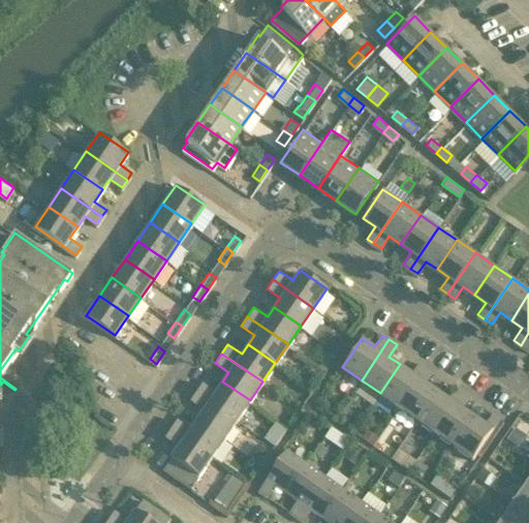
[(400,364),(380,393),(398,405),(427,365),(418,360),(411,372),(400,364)]
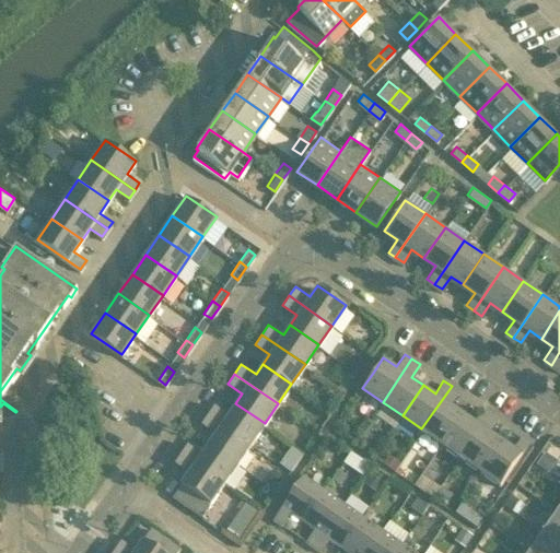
[(452,386),(421,428),(441,443),(462,412),(450,403),(458,391),(452,386)]
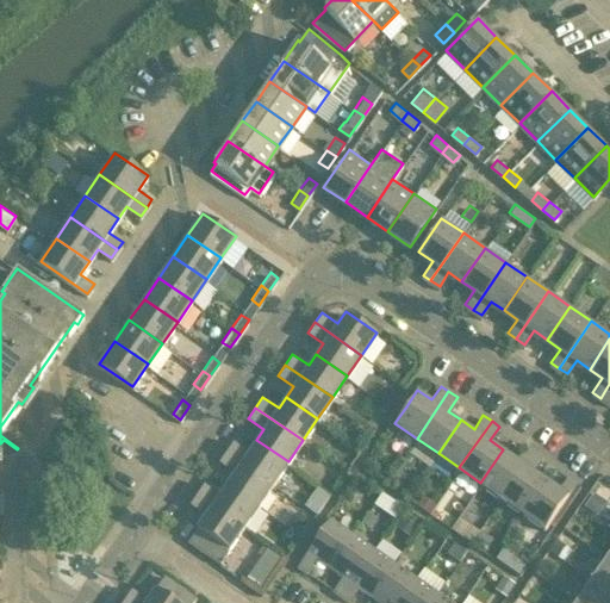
[(274,483),(288,461),(256,440),(249,451),(234,440),(226,449),(274,483)]
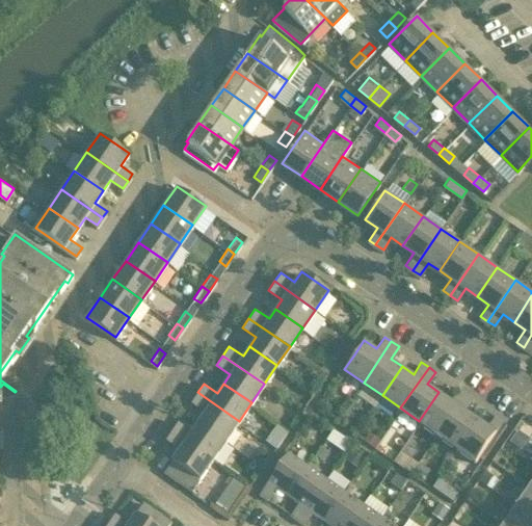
[(439,392),(419,421),(437,434),(466,392),(458,387),(450,399),(439,392)]
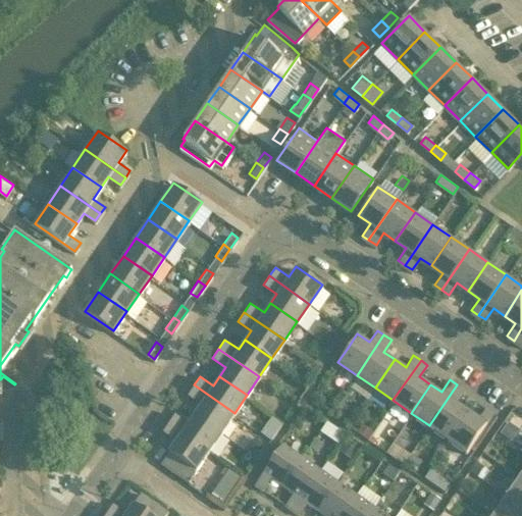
[(194,384),(188,394),(201,403),(195,412),(221,430),(235,413),(194,384)]
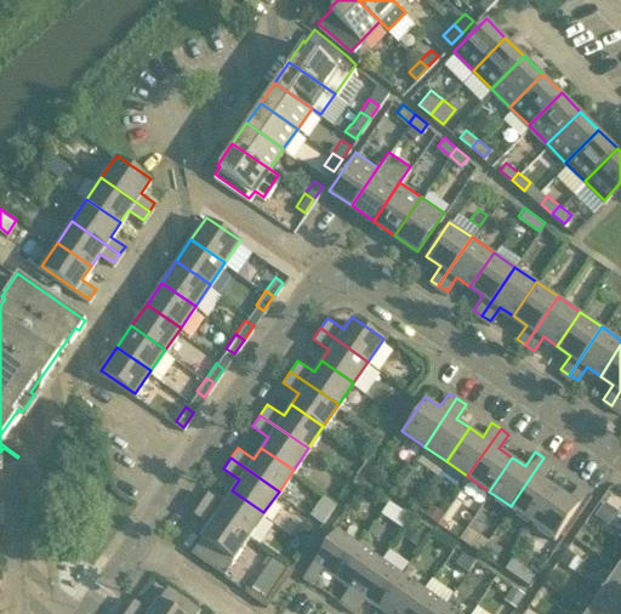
[(543,458),(511,506),(533,521),(556,487),(542,477),(552,464),(543,458)]
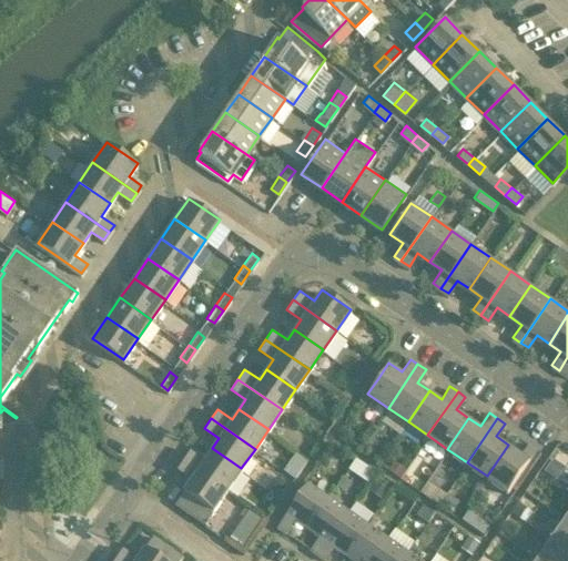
[(518,475),(537,447),(538,446),(528,440),(520,454),(508,445),(487,476),(507,490),(518,475)]
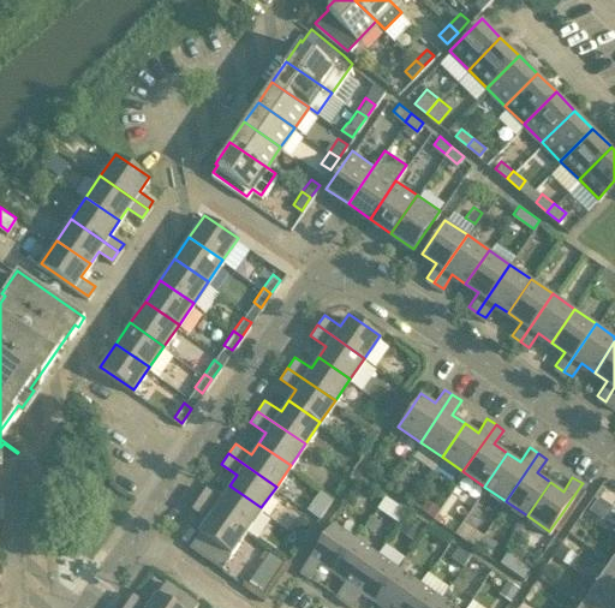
[(246,529),(261,507),(230,486),(224,495),(207,483),(198,496),(246,529)]
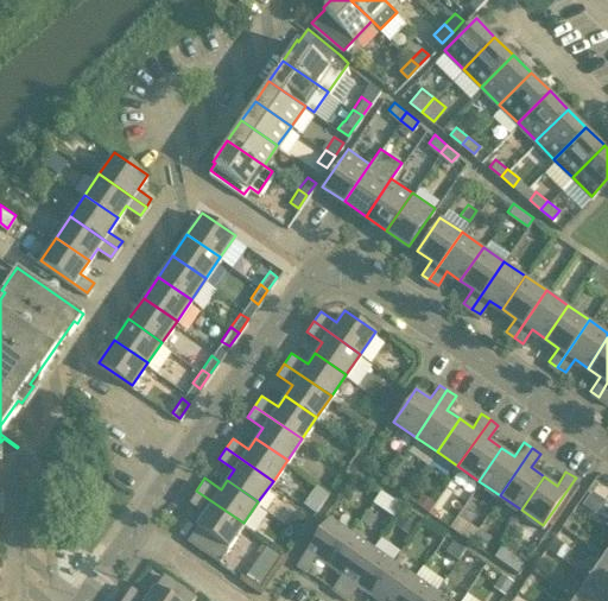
[(603,498),(591,489),(583,500),(595,508),(603,498)]
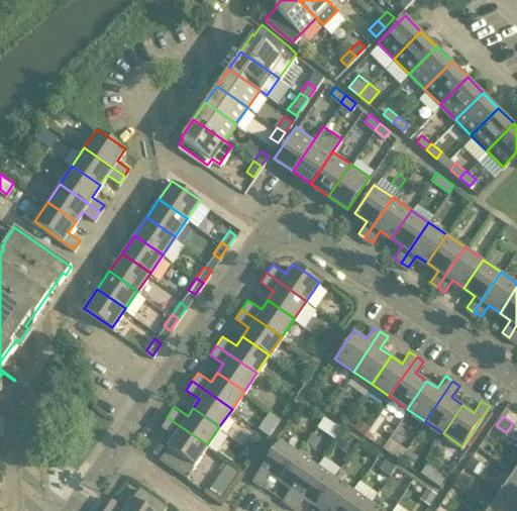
[(167,417),(161,426),(175,435),(168,444),(167,444),(159,455),(187,476),(195,464),(194,463),(207,444),(167,417)]
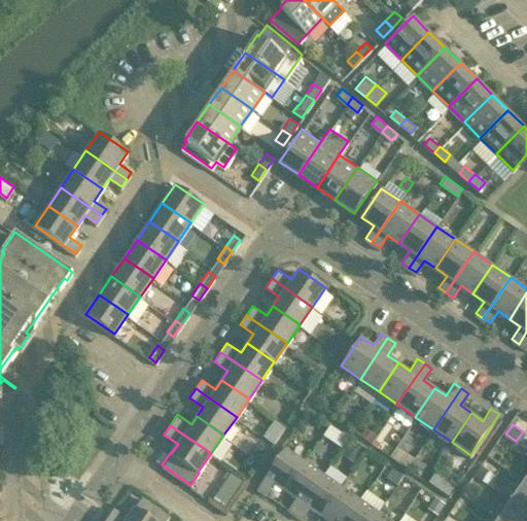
[(371,441),(377,432),(366,425),(361,433),(371,441)]
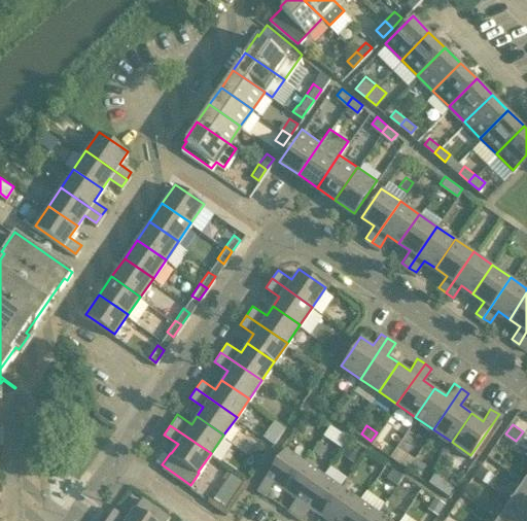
[(397,443),(390,454),(409,466),(409,465),(415,456),(416,455),(397,443)]
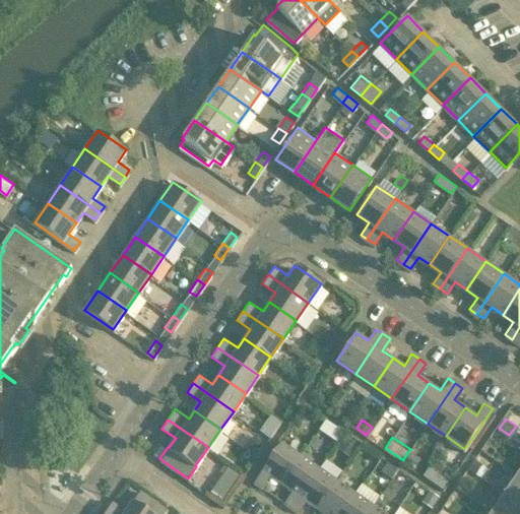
[(348,454),(354,445),(344,439),(338,448),(348,454)]
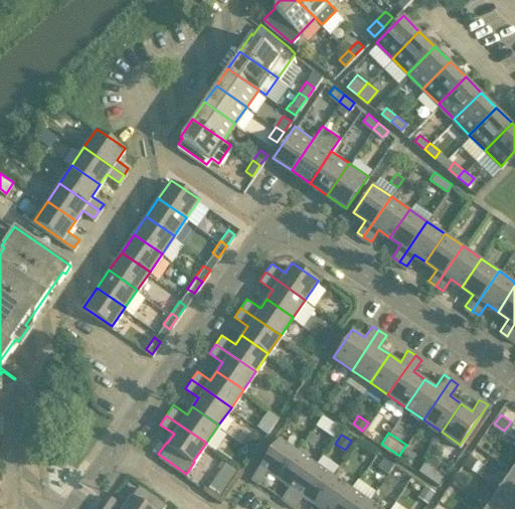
[(279,436),(251,476),(260,481),(268,469),(278,477),(298,449),(279,436)]
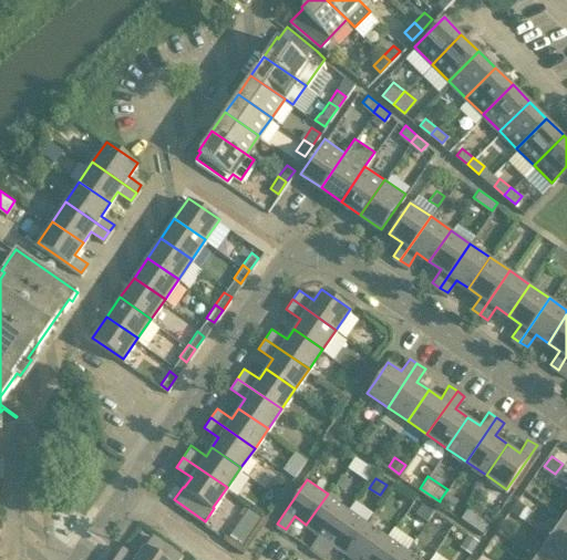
[(446,490),(440,500),(451,507),(457,498),(446,490)]
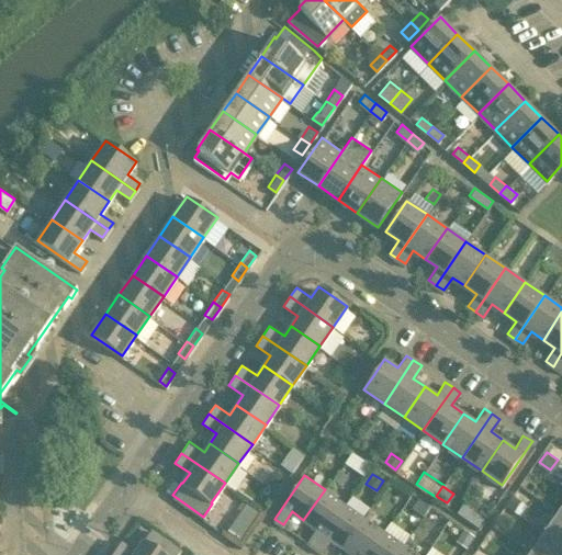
[(325,489),(303,520),(315,528),(307,541),(314,546),(344,502),(325,489)]
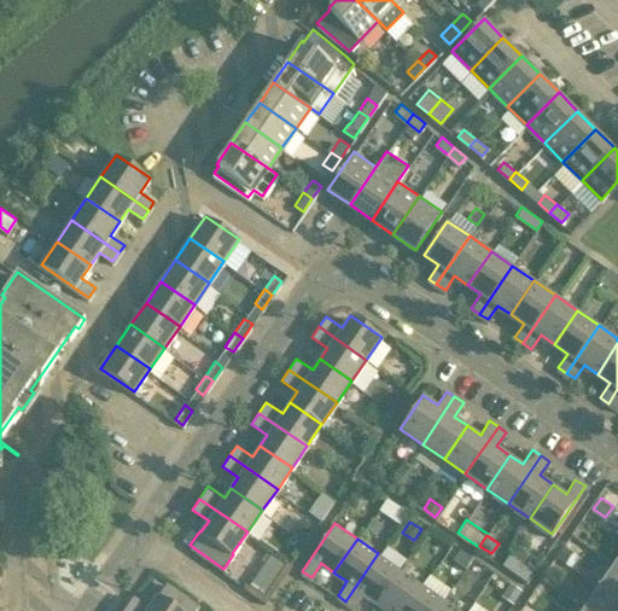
[(564,542),(555,554),(565,560),(572,548),(564,542)]
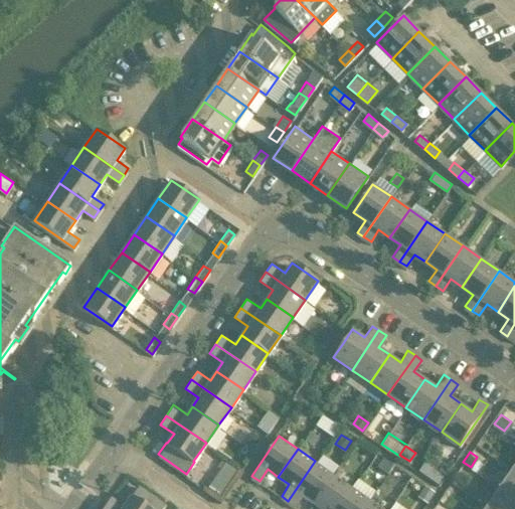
[(222,459),(209,484),(220,490),(234,465),(222,459)]
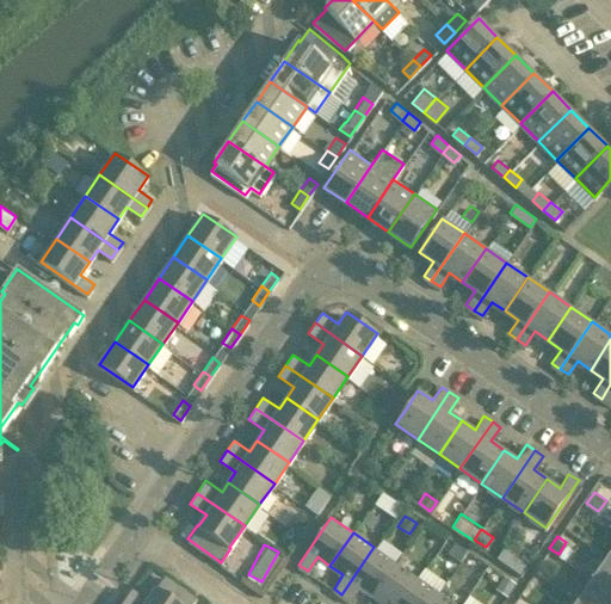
[(503,544),(495,555),(519,571),(525,561),(503,544)]
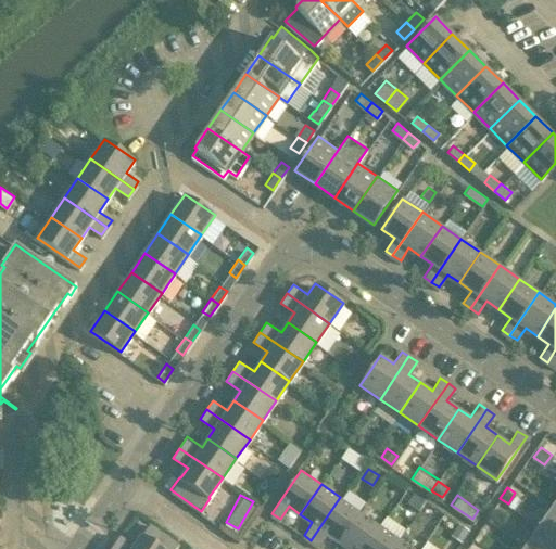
[(340,497),(311,540),(318,545),(327,533),(339,540),(359,510),(340,497)]
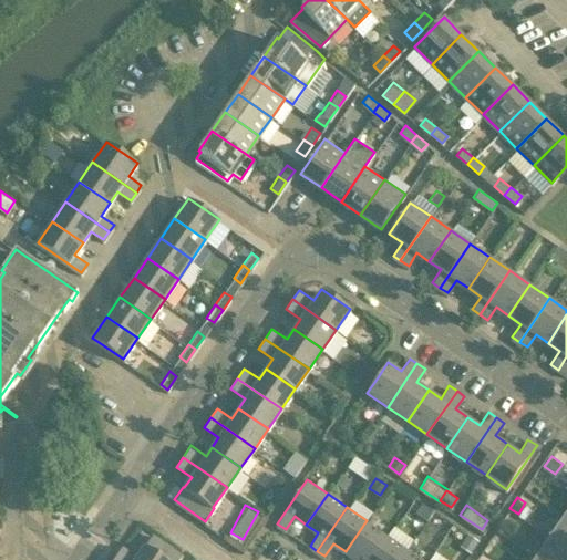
[(566,517),(564,515),(550,535),(566,546),(566,517)]
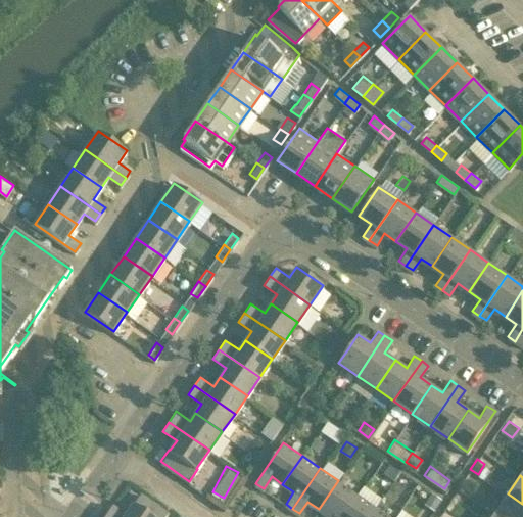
[(338,480),(319,509),(330,516),(329,516),(339,516),(357,494),(338,480)]
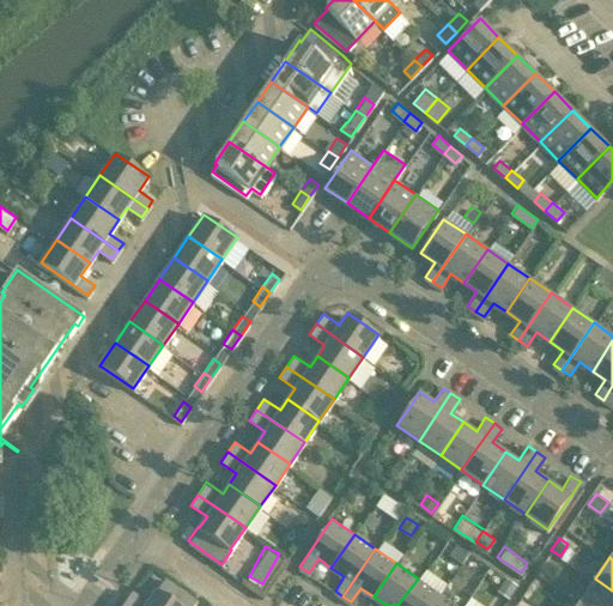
[(508,575),(498,588),(509,597),(519,583),(508,575)]
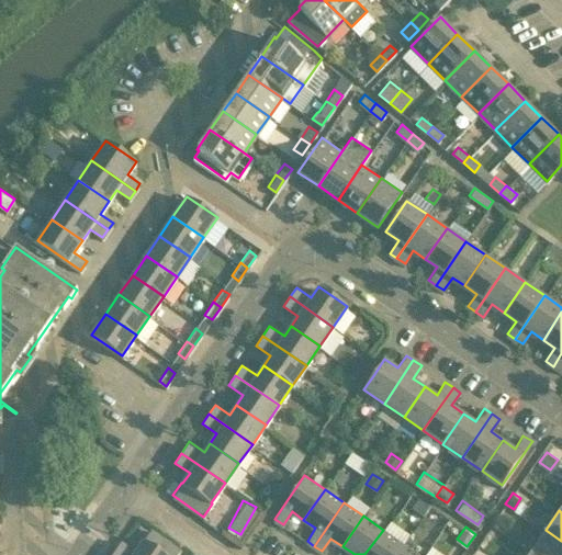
[(114,550),(122,554),(177,554),(181,548),(150,528),(139,543),(141,544),(136,550),(121,540),(114,550)]
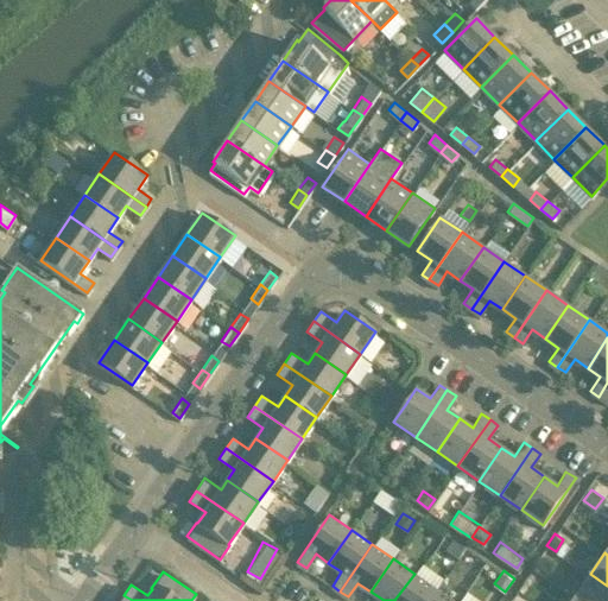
[(415,574),(394,600),(426,600),(436,588),(415,574)]
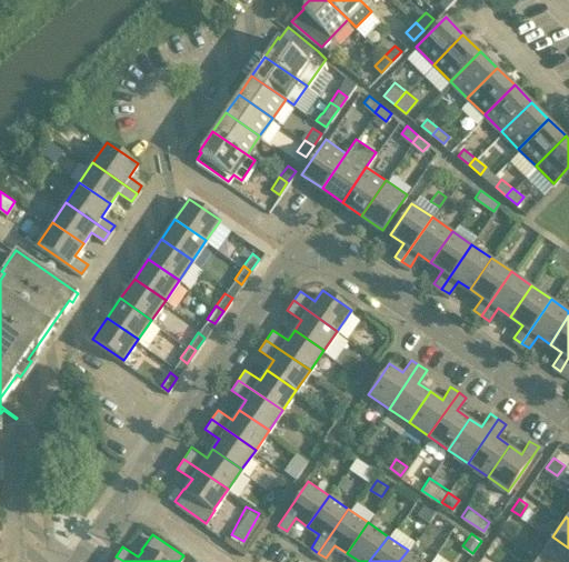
[(568,561),(568,548),(552,537),(538,557),(546,561),(568,561)]
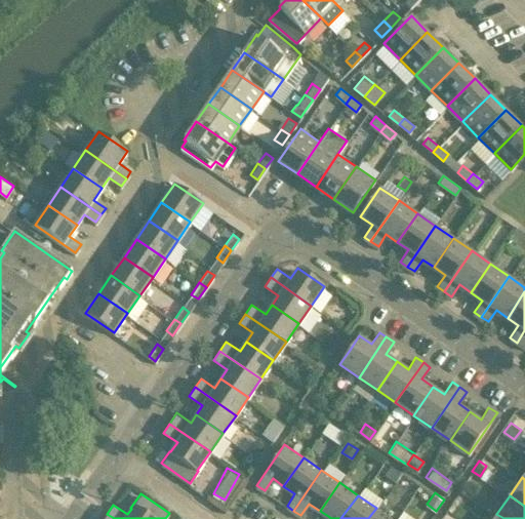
[(392,518),(376,508),(368,518),(392,518)]
